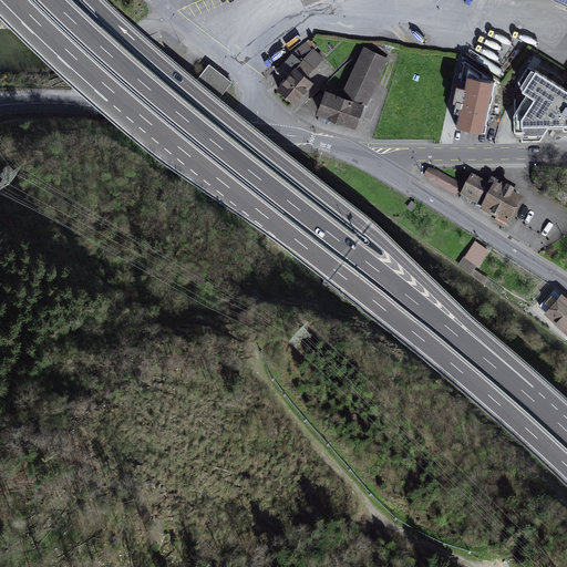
[(286,76),(277,88),(295,103),(313,81),(307,74),(325,58),(315,49),(318,45),(312,41),(310,41),(309,40),(292,52),(277,69),(286,76)]
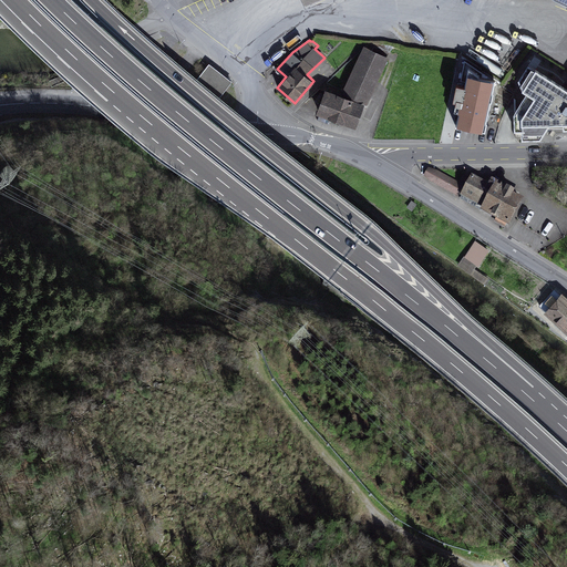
[(389,57),(363,44),(342,92),(364,103),(367,104),(389,57)]
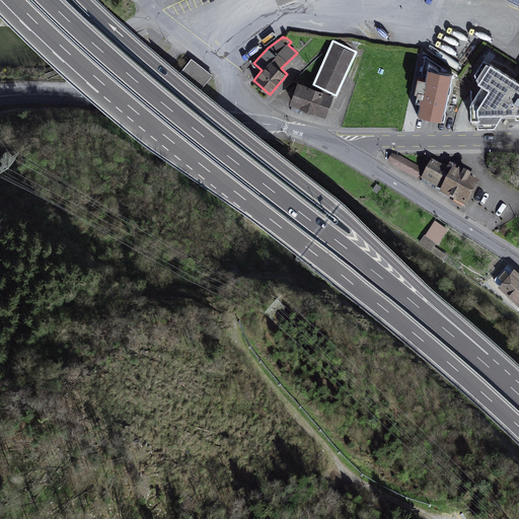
[(518,78),(484,57),(474,71),(479,82),(482,84),(470,101),(470,119),(476,119),(477,126),(495,126),(500,117),(518,116),(518,78)]
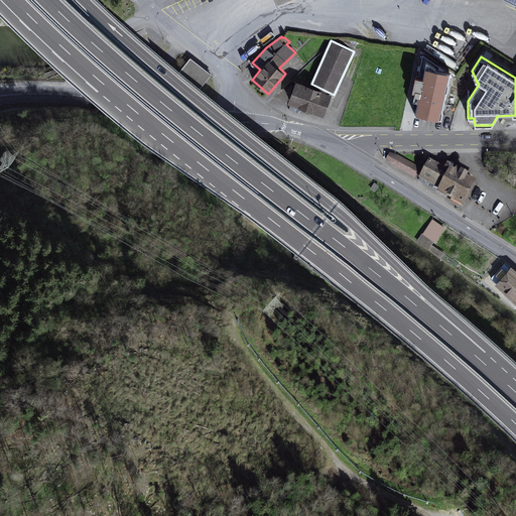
[(212,74),(190,57),(177,74),(199,91),(212,74)]
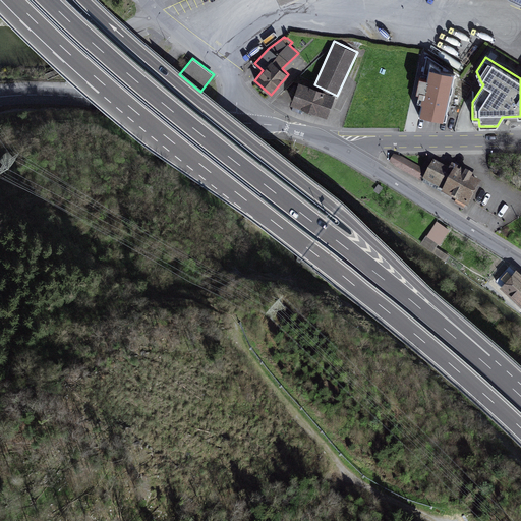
[(454,82),(426,75),(418,114),(445,120),(454,82)]
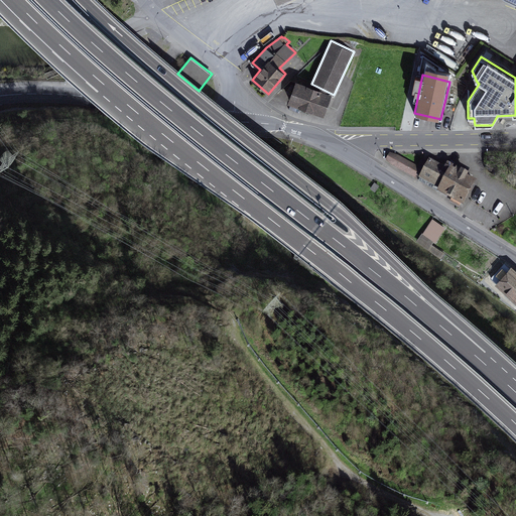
[(332,94),(295,81),(287,103),(324,116),(332,94)]
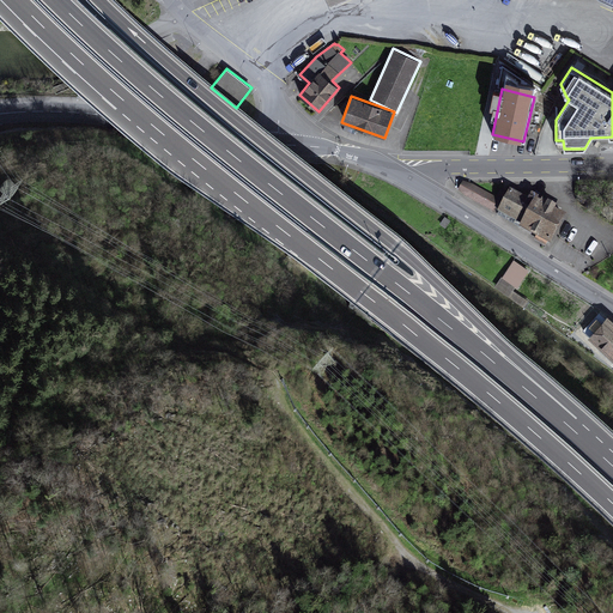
[(497,214),(504,200),(463,181),(459,190),(466,196),(497,214)]
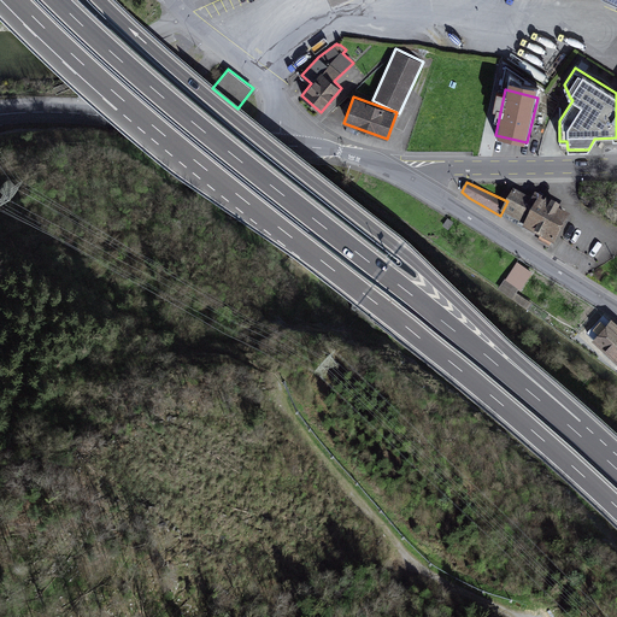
[(533,198),(513,189),(507,201),(500,216),(499,216),(553,246),(569,215),(559,210),(560,206),(535,193),(533,198)]
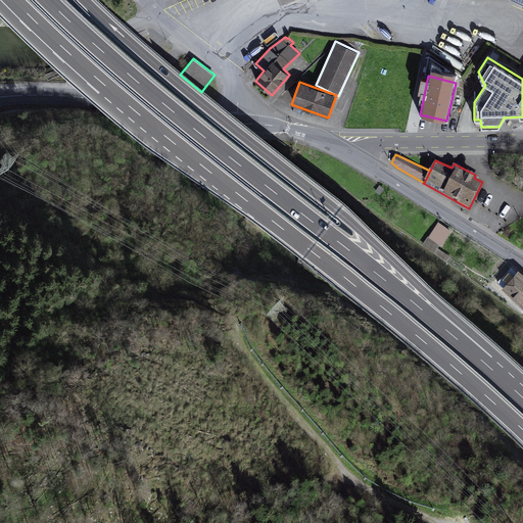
[(384,188),(379,185),(375,191),(380,194),(384,188)]
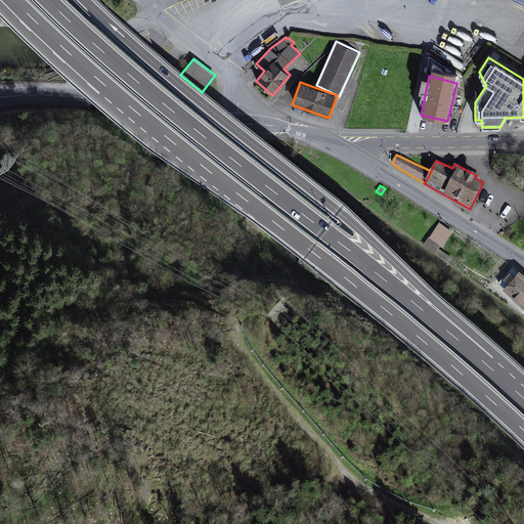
[(439,222),(429,236),(441,246),(442,246),(452,231),(439,222)]
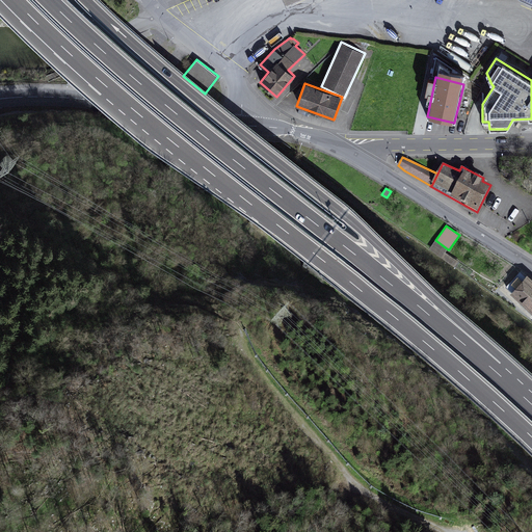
[(435,240),(429,248),(455,266),(459,261),(446,250),(448,249),(435,240)]
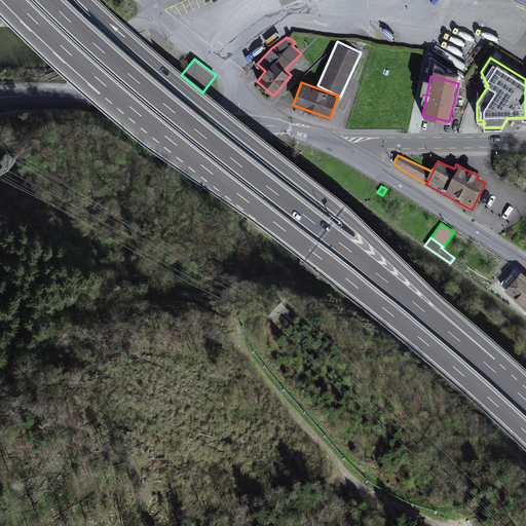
[(525,275),(521,271),(520,272),(515,268),(500,284),(505,289),(504,290),(525,308),(525,275)]
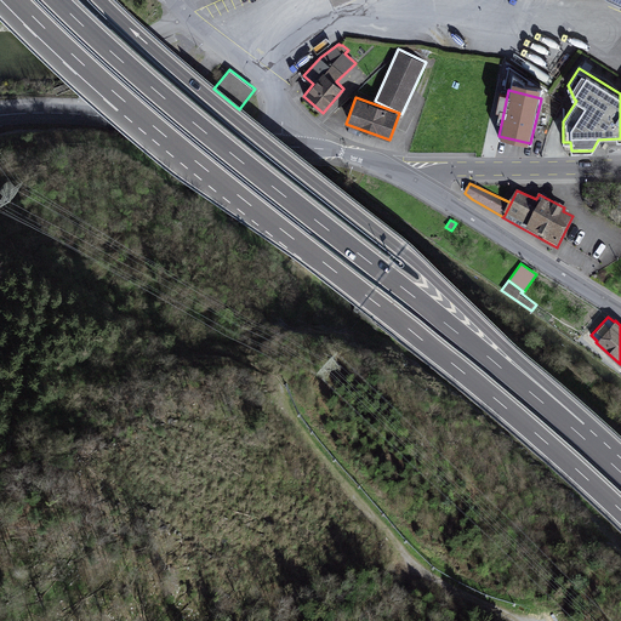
All buildings are outlined.
